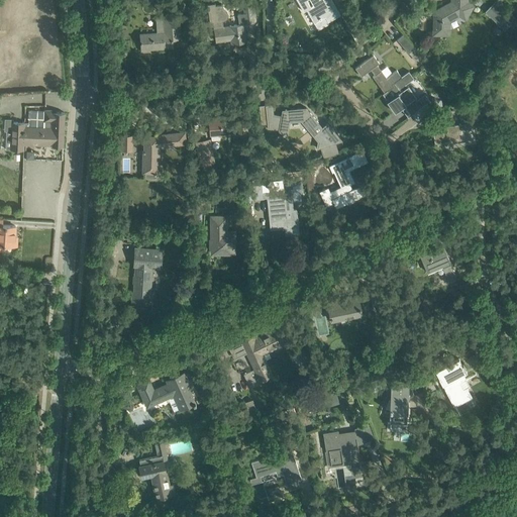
[(314,21),(324,15),(327,21),(340,14),(337,9),(331,0),(297,0),(304,11),(307,9),(314,21)]
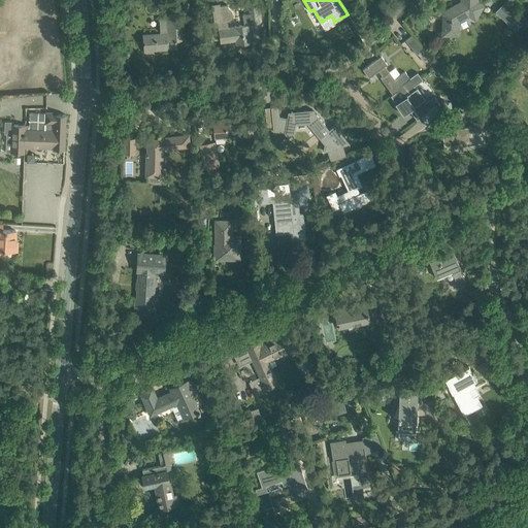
[(443,12),(443,21),(448,21),(447,36),(459,37),(460,22),(469,17),(475,22),(484,7),(476,3),(476,0),(463,0),(464,1),(465,4),(456,8),(455,6),(443,12)]
